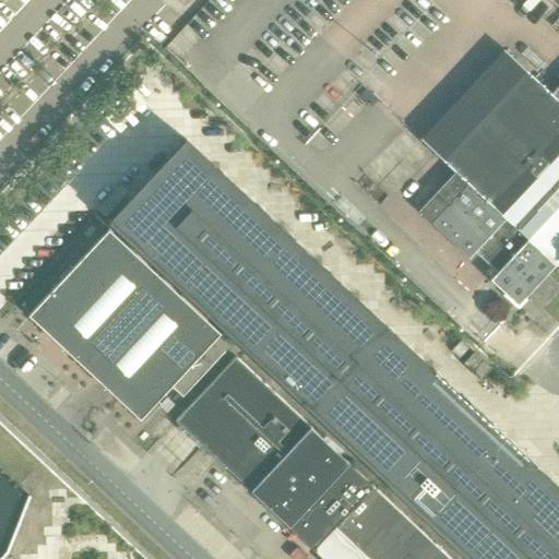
[(455,171),(418,211),(468,258),(477,249),(488,260),(500,271),(491,280),(518,304),(557,262),(558,264),(558,85),(551,93),(509,52),(508,55),(509,56),(427,143),(426,142),(425,143),(455,171)]
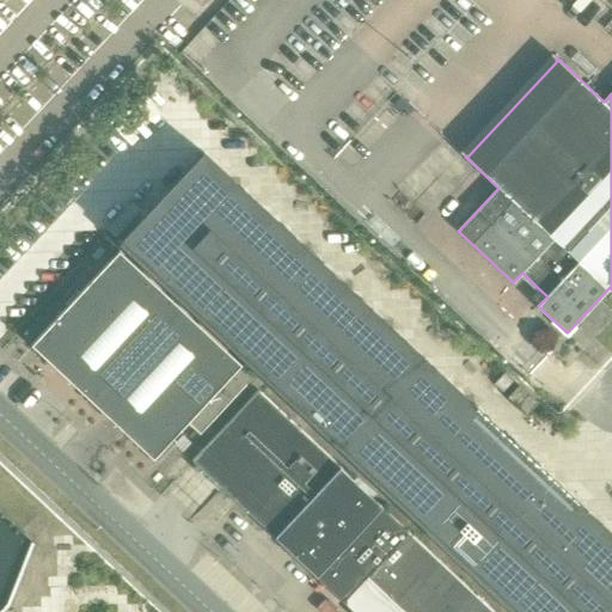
[(118,244),(257,373),(323,435),(512,611),(611,611),(611,534),(203,153),(118,244)]
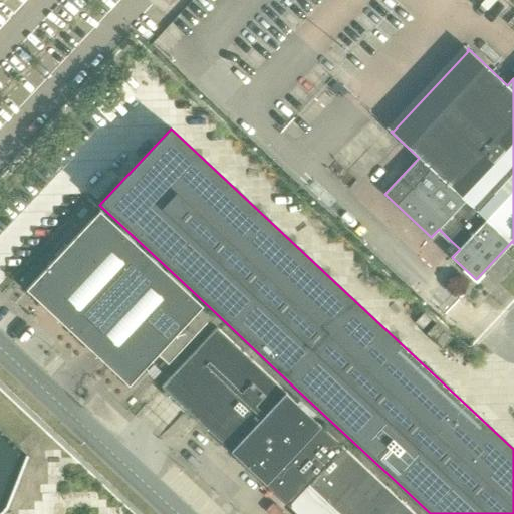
[(26,290),(77,338),(152,259),(100,211),(26,290)]
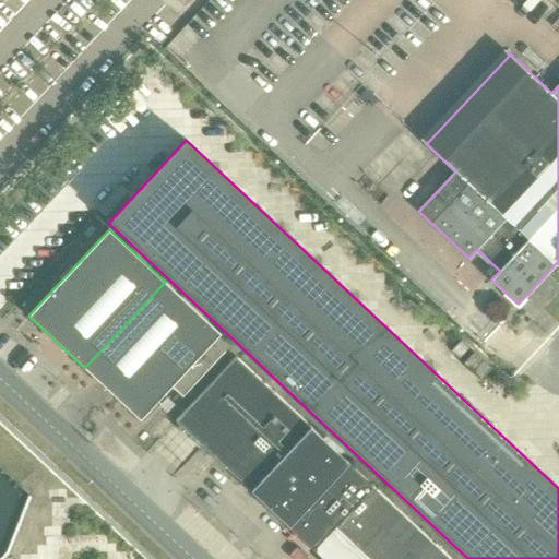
[(165,282),(84,368),(141,419),(171,385),(182,395),(230,343),(165,282)]
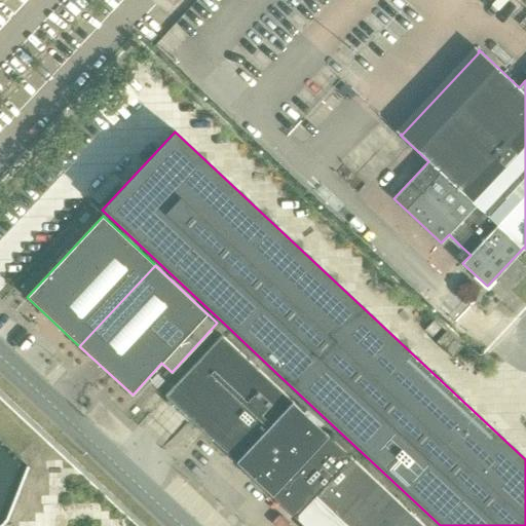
[(272,495),(289,512),(346,452),(329,436),(222,335),(164,396),(272,495)]
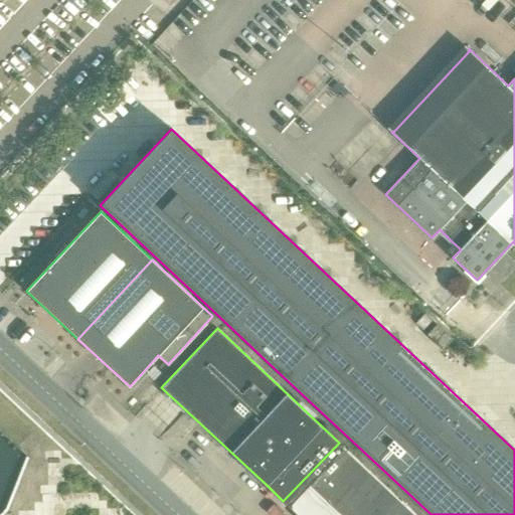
[(147,374),(154,381),(161,373),(154,366),(147,374)]
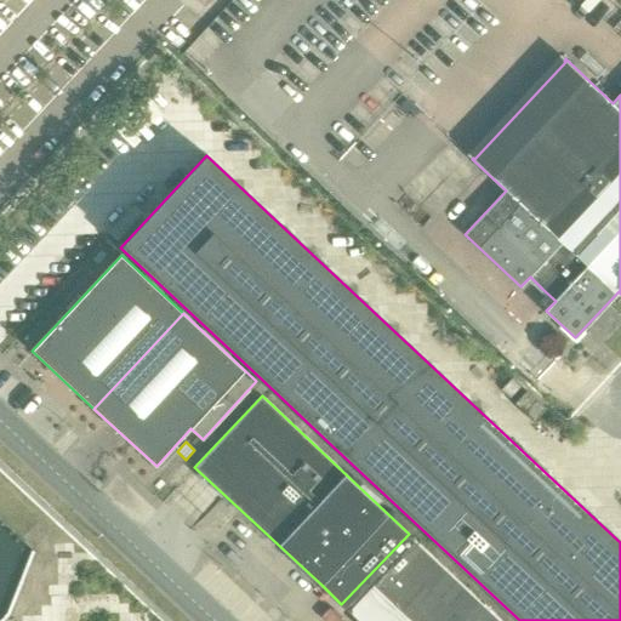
[(409,534),(341,604),(359,620),(501,620),(414,539),(409,534)]
